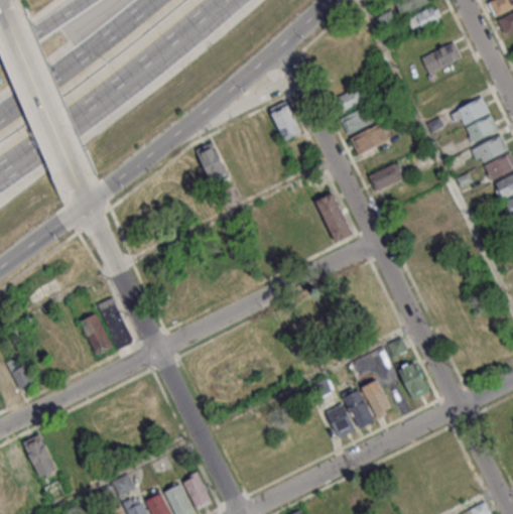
[(392,0),(400,13),(423,0),(392,0)]
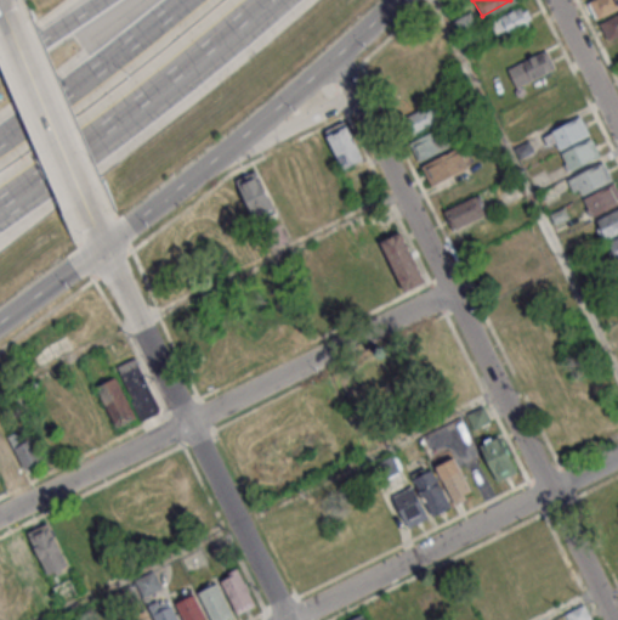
[(617,1),(617,0),(588,0),(585,3),(595,17),(617,1)]
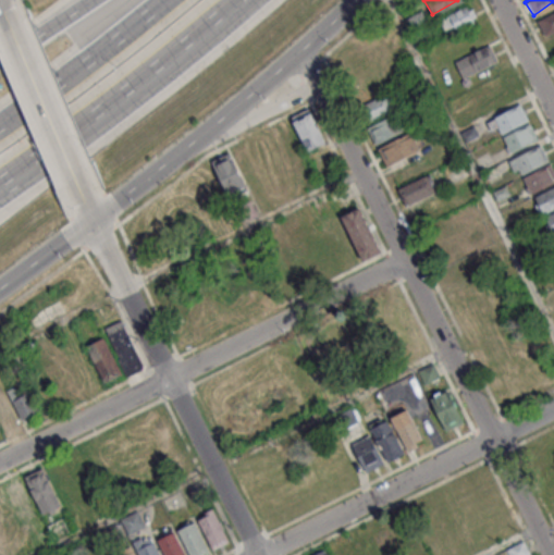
[(438,17),(446,32),(474,16),(466,1),(438,17)]
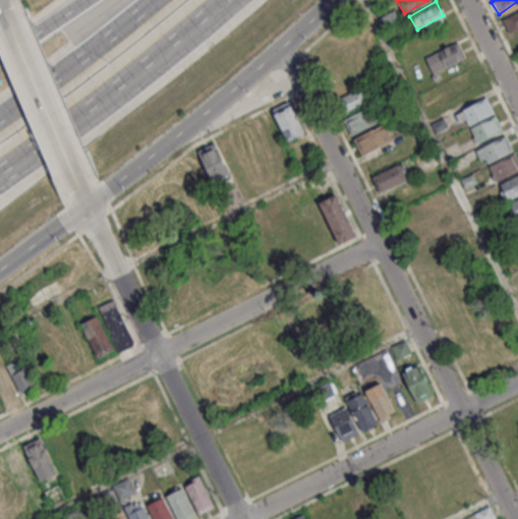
[(517,25),(517,8),(500,16),(506,31),(517,25)]
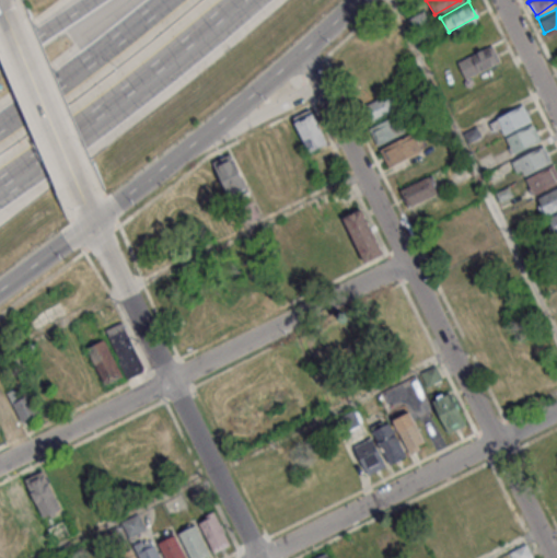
[(462,76),(497,59),(489,43),(454,59),(462,76)]
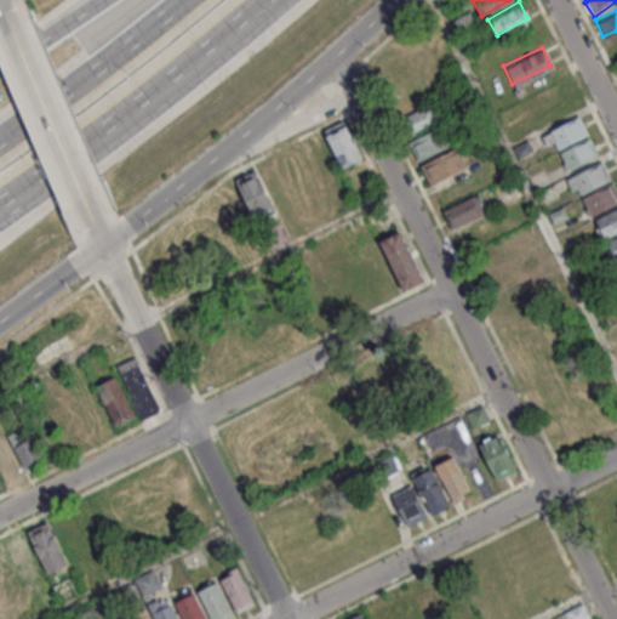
[(406,134),(439,119),(430,101),(399,115),(406,134)]
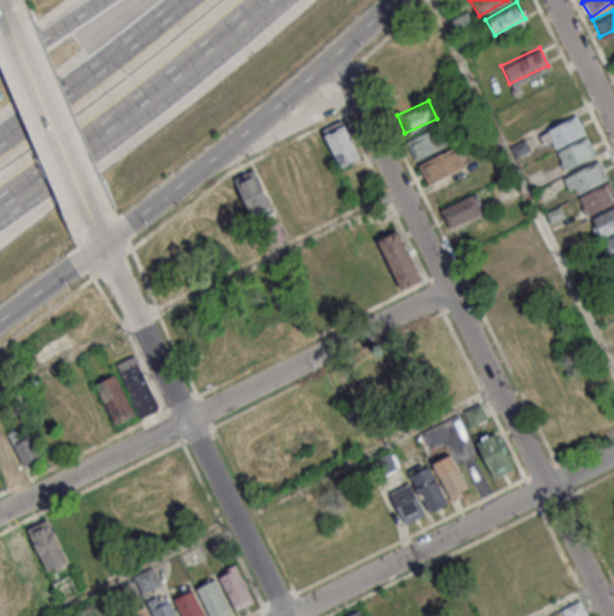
[(547,132),(556,150),(586,134),(577,116),(547,132)]
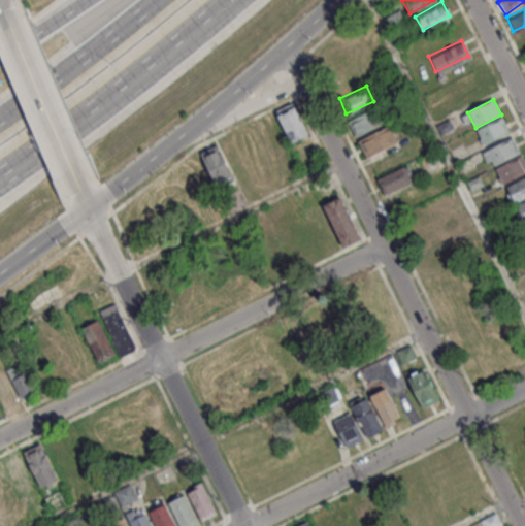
[(275,110),(292,144),(308,136),(292,103),(275,110)]
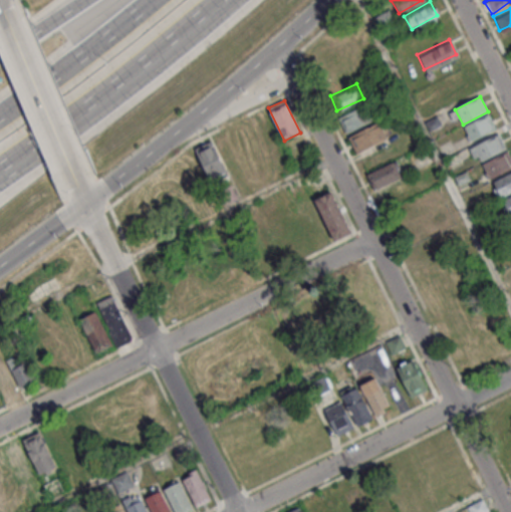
[(338,117),(346,134),(375,118),(367,103),(338,117)]
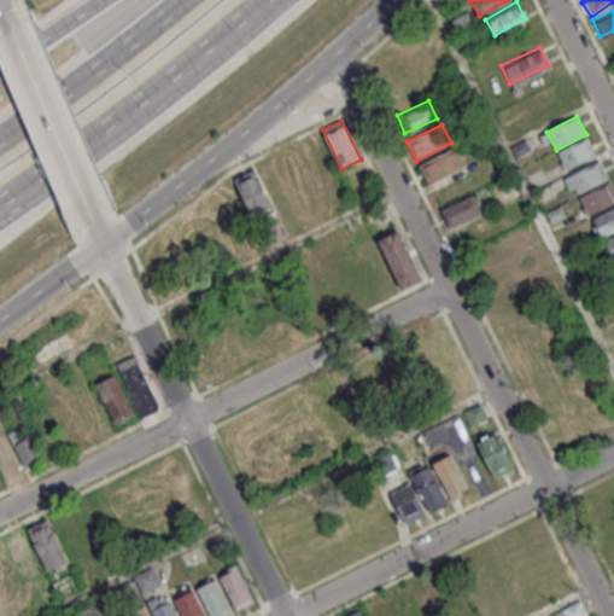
[(557,152),(567,170),(597,156),(588,137),(557,152)]
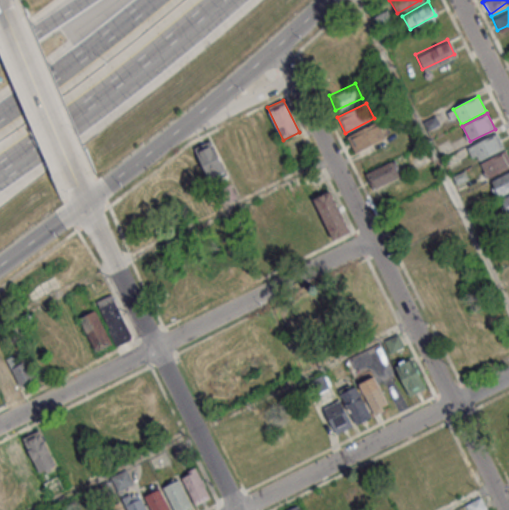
[(347,137),(355,152),(384,138),(376,122),(347,137)]
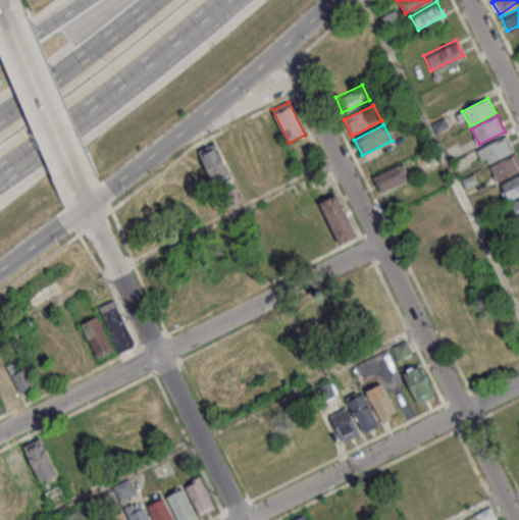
[(481,149),(489,164),(515,151),(507,136),(481,149)]
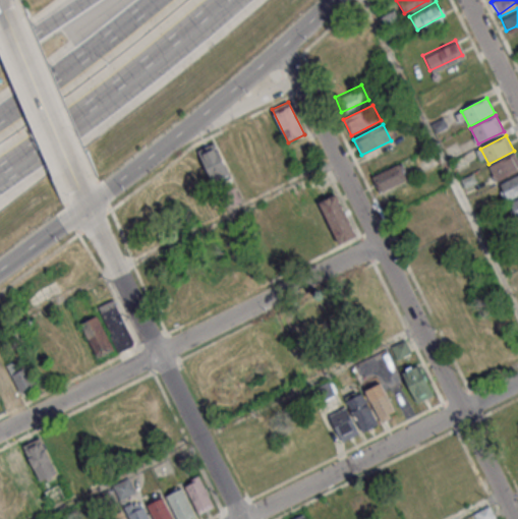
[(197,151),(214,183),(230,176),(214,142),(197,151)]
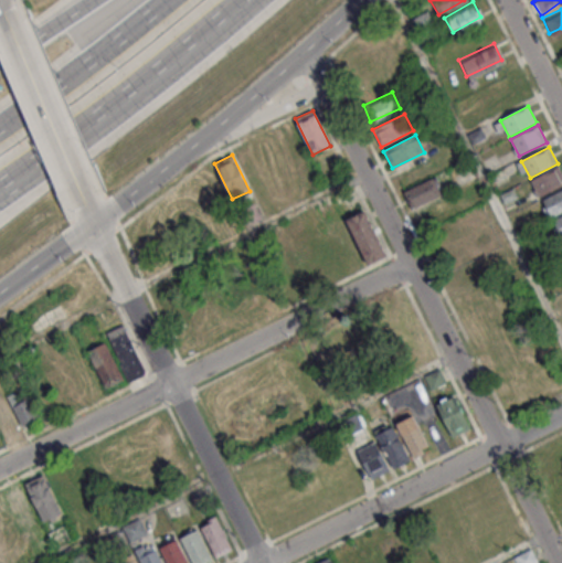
[(531,180),(540,197),(561,186),(561,172),(559,166),(531,180)]
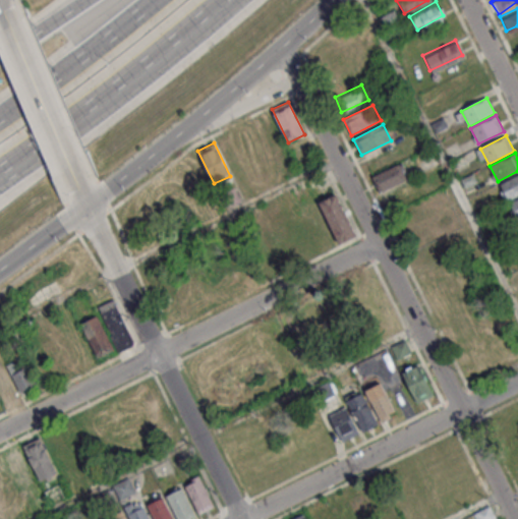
[(371,177),(380,193),(409,178),(401,163),(371,177)]
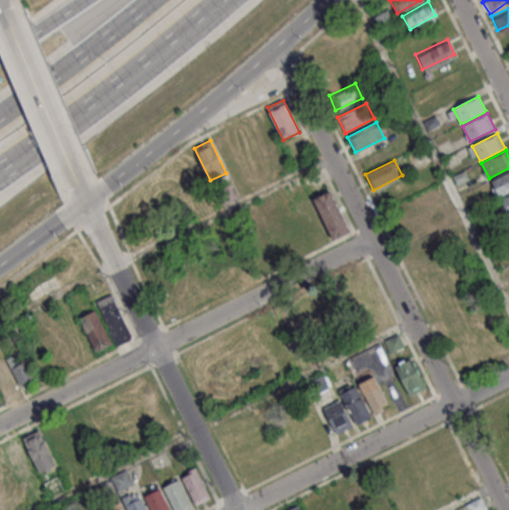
[(508,173),(492,182),(500,197),(508,192),(508,173)]
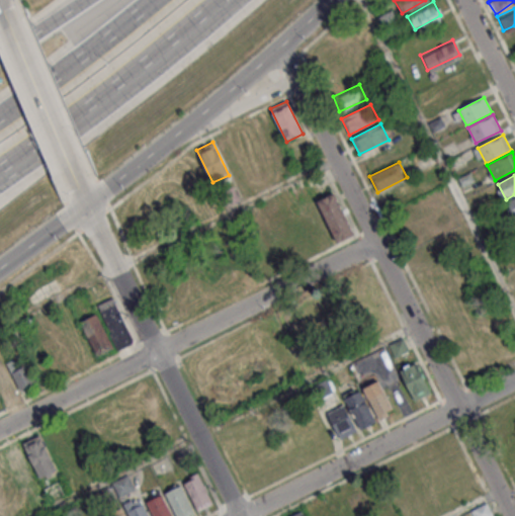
[(514,211),(514,193),(504,198),(510,213),(514,211)]
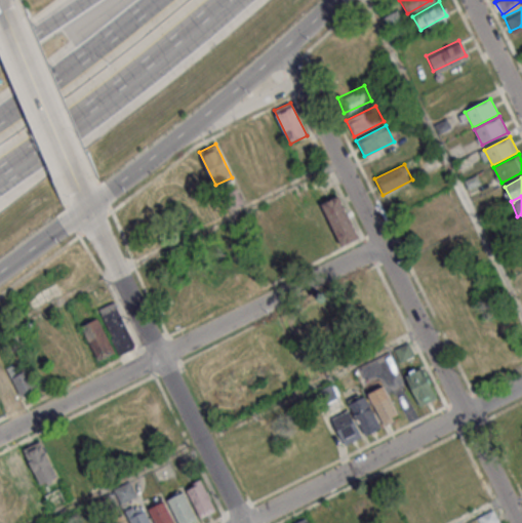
[(321,206),(342,247),(358,239),(337,197),(321,206)]
